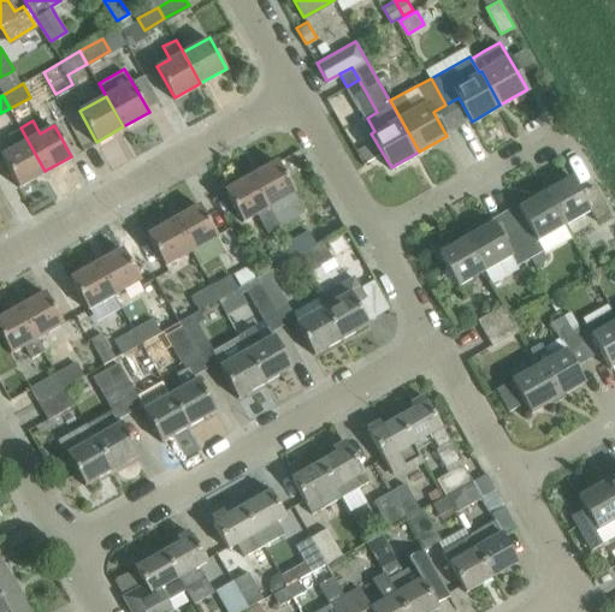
[(45,171),(28,141),(21,128),(9,135),(16,147),(1,155),(19,185),(45,171)]
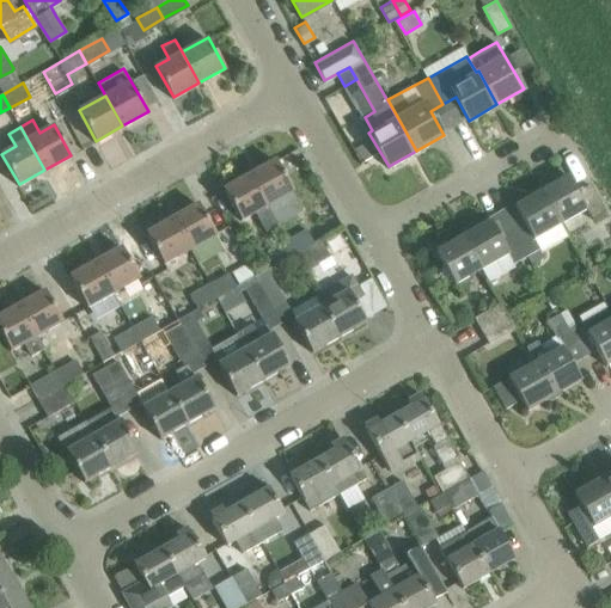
[(275,159),(249,173),(267,204),(293,189),(275,159)]
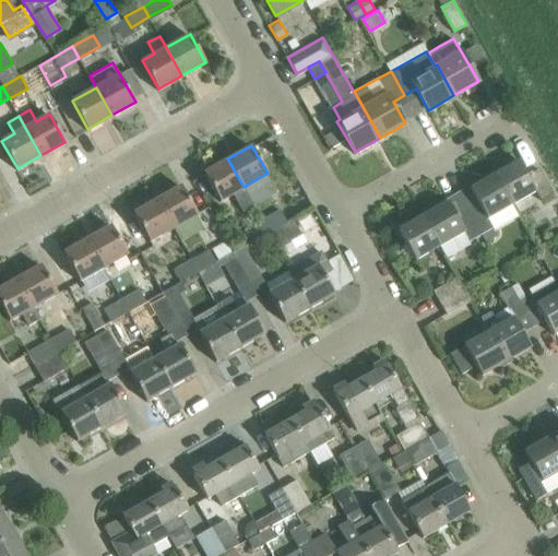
[(244,187),(227,158),(203,172),(220,201),(233,193),(242,210),(253,203),(244,187)]
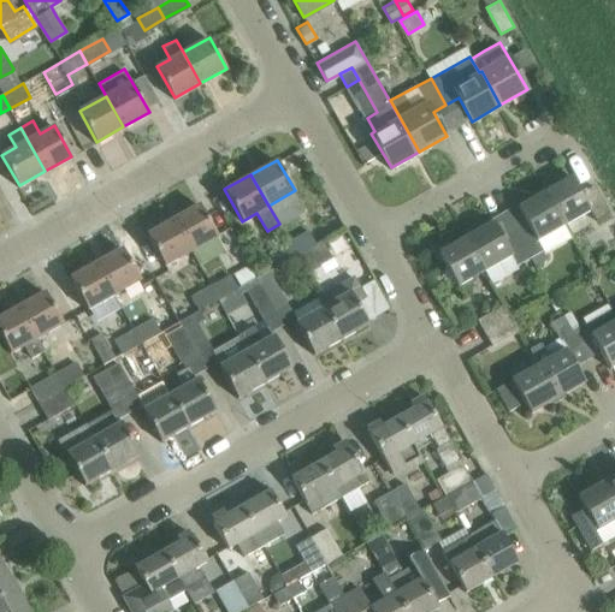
[(572,176),(545,190),(563,223),(591,207),(597,218),(609,211),(593,184),(580,191),(572,176)]
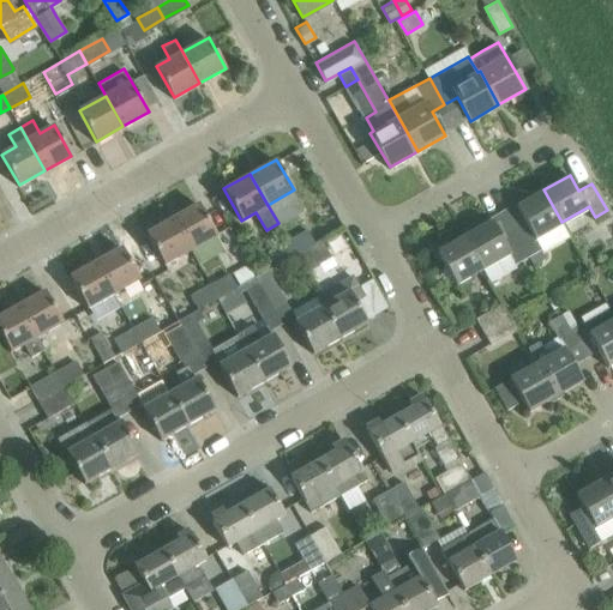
[(514,228),(528,253),(528,254),(540,248),(541,247),(536,237),(562,222),(544,189),(516,205),(526,222),(514,228)]
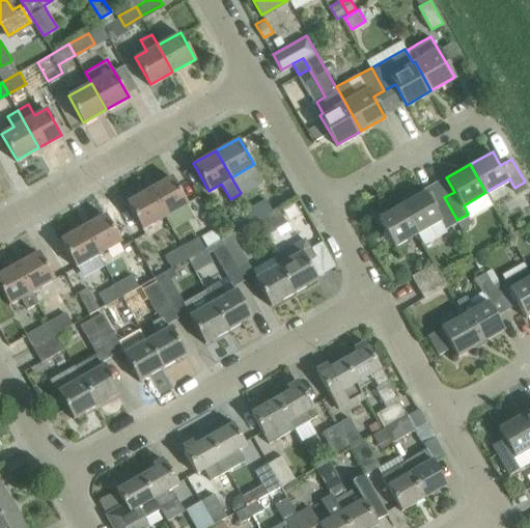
[(172,175),(149,189),(165,216),(188,203),(172,175)]
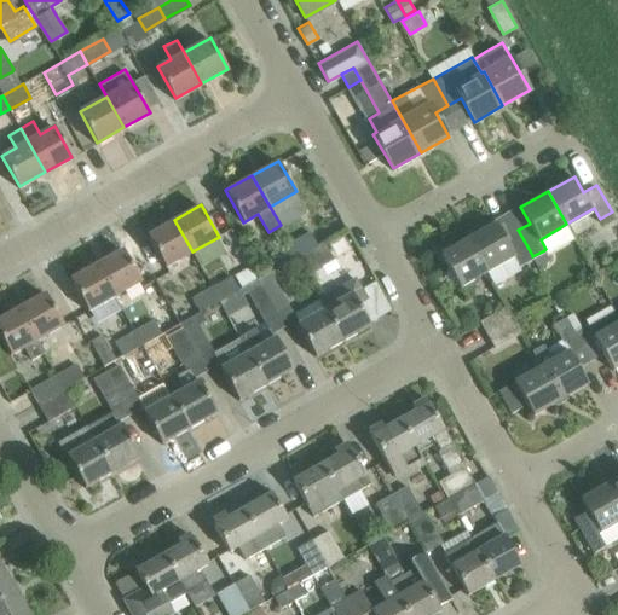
[(192,251),(174,220),(148,235),(166,266),(167,266),(172,274),(196,261),(191,253),(192,251)]
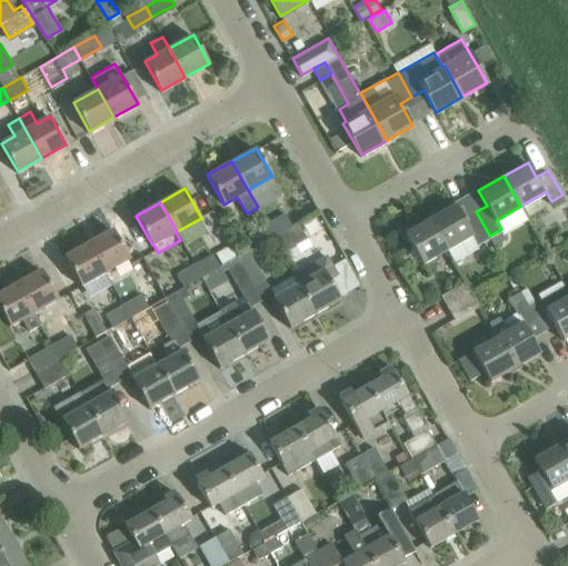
[(455,204),(430,217),(448,248),(472,234),(478,244),(489,236),(489,235),(476,211),(464,218),(455,204)]
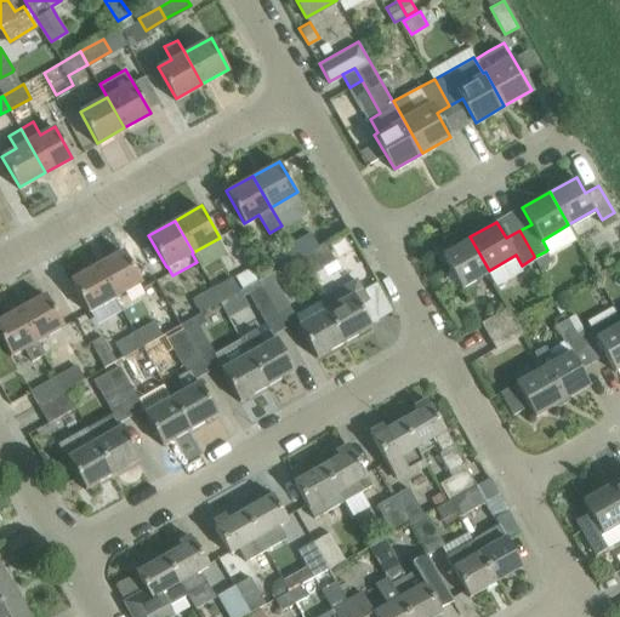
[(290,243),(297,257),(319,245),(311,230),(290,243)]
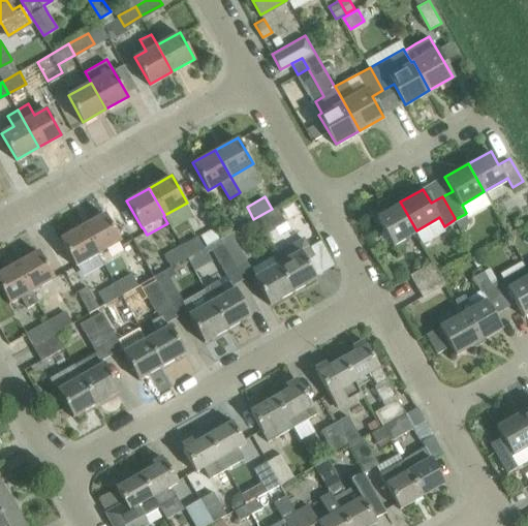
[(416,230),(400,202),(376,216),(393,244),(416,230)]
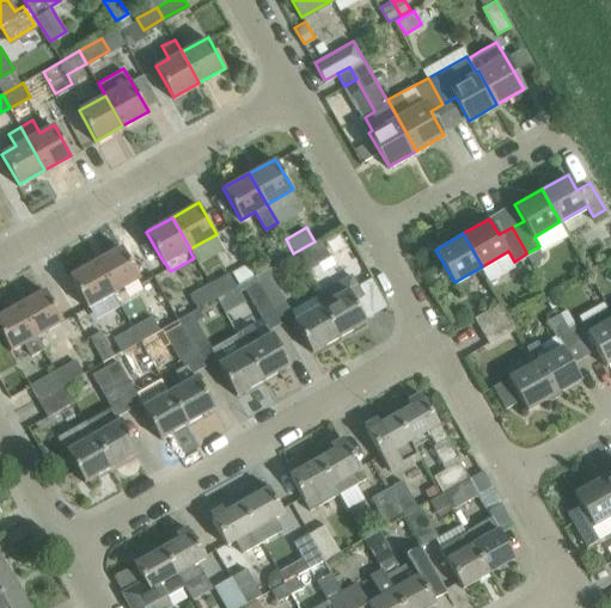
[(315,241),(293,253),(304,270),(311,266),(330,255),(321,238),(315,241)]
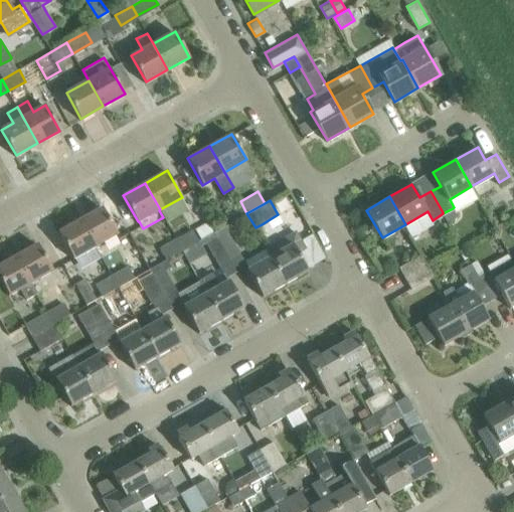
[(230,222),(246,213),(240,201),(224,210),(230,222)]
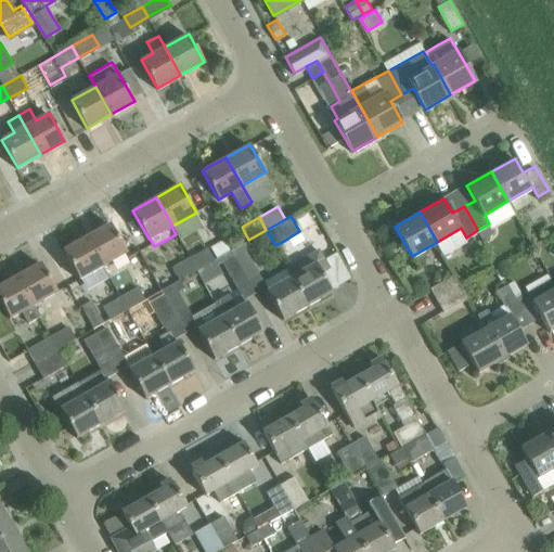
[(111,223),(87,236),(103,265),(127,252),(111,223)]
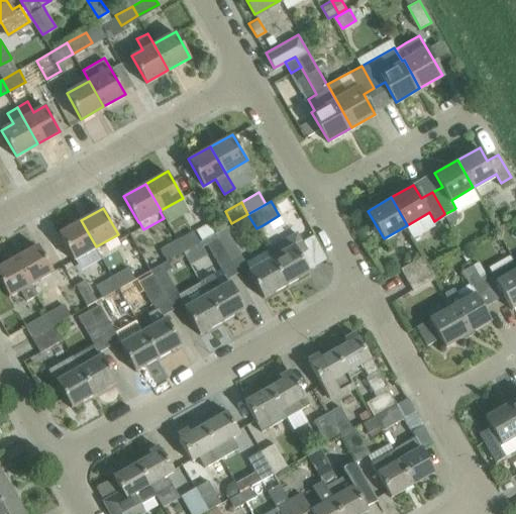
[(454,209),(444,214),(449,223),(454,220),(458,215),(455,211),(454,209)]
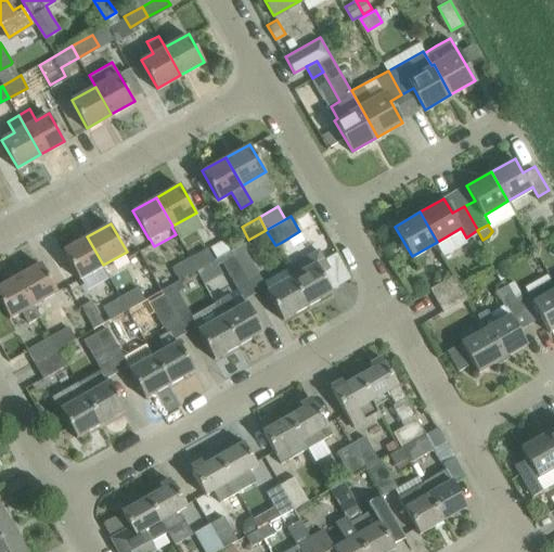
[(87,236),(63,249),(79,279),(103,265),(87,236)]
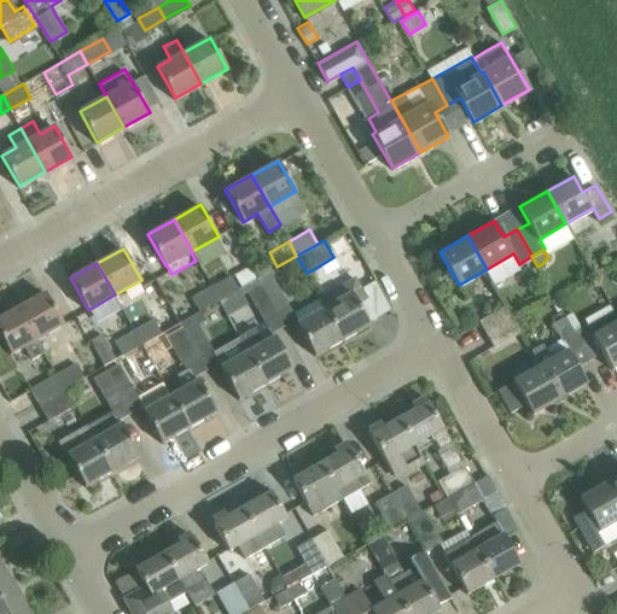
[(273,269),(256,279),(283,326),(297,317),(272,275),(275,273),(273,269)]
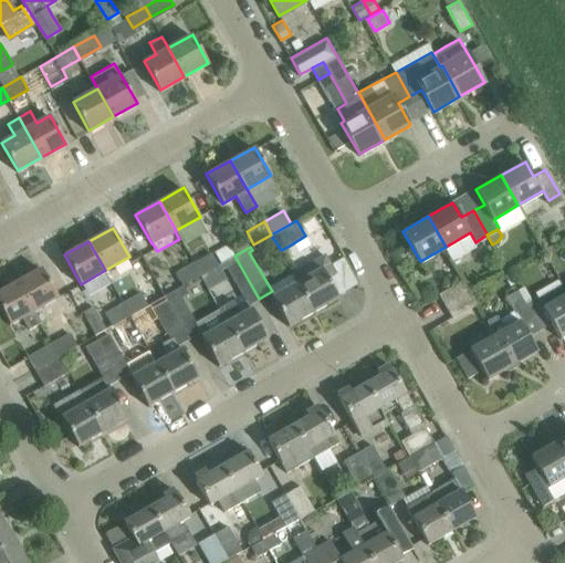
[(288,247),(281,250),(285,260),(293,256),(288,247)]
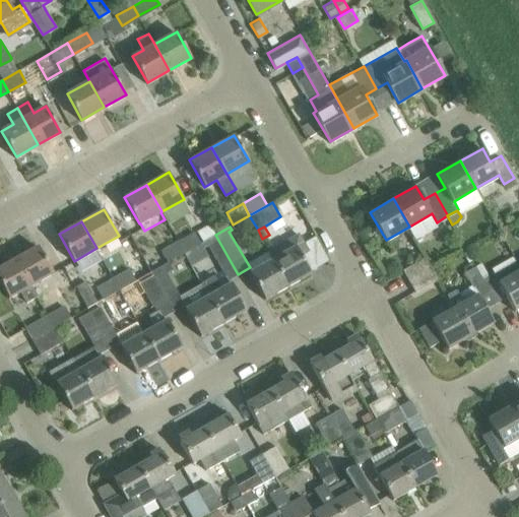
[(196,230),(177,241),(184,253),(184,252),(201,243),(203,241),(196,230)]
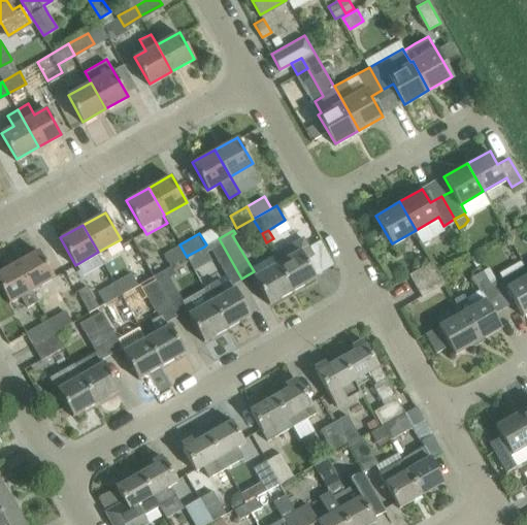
[(276,263),(292,290),(316,276),(305,257),(313,253),(303,236),(271,254),(276,263)]
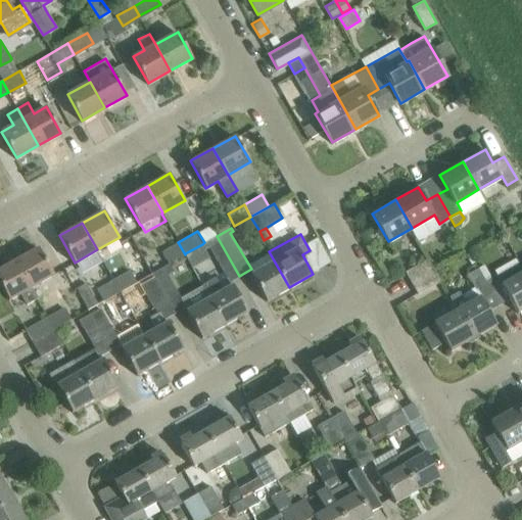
[(217,236),(206,241),(208,245),(229,281),(239,276),(217,236)]
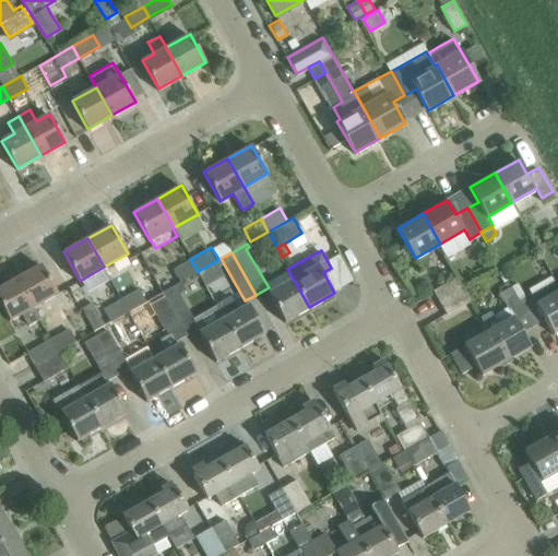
[(216,261),(198,271),(205,284),(224,274),(218,265),(223,262),(221,258),(218,259),(216,261)]
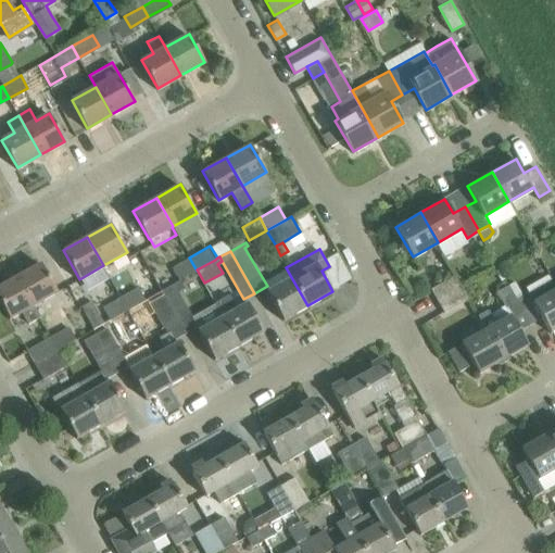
[(155,276),(161,290),(180,279),(197,271),(189,258),(155,276)]
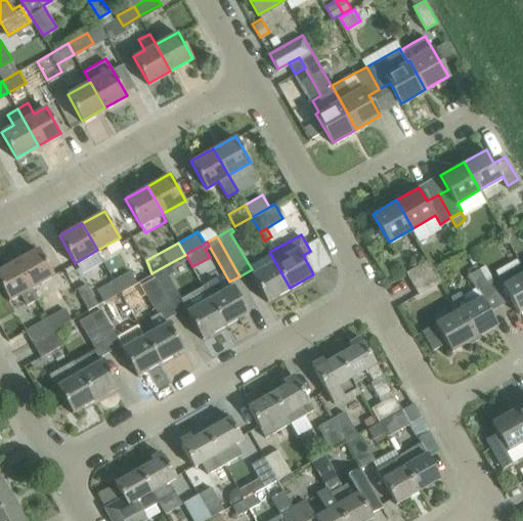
[(39,248),(16,260),(32,288),(54,275),(39,248)]
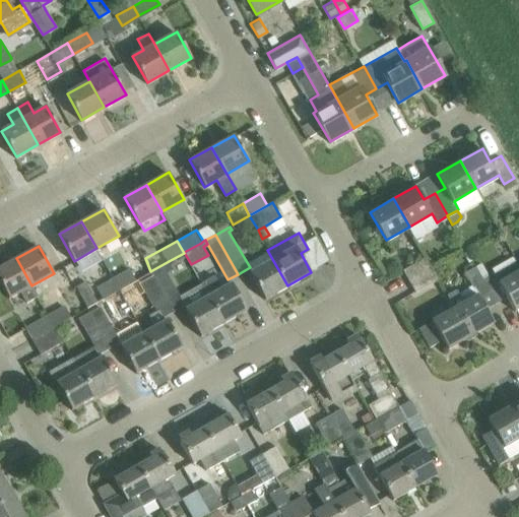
[(493,267),(514,259),(510,251),(489,259),(493,267)]
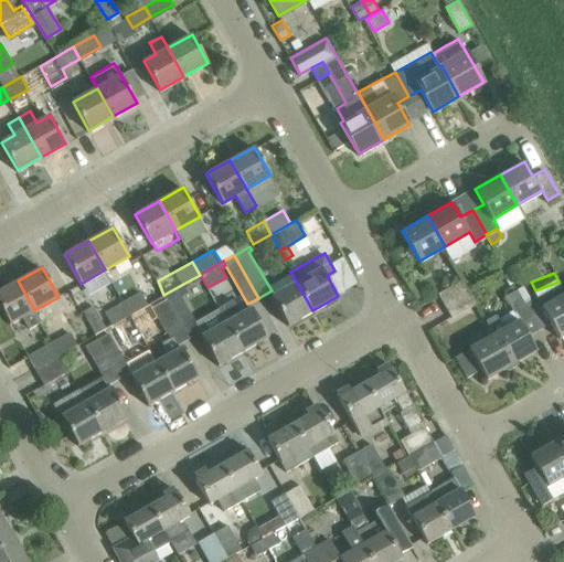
[(438,293),(444,304),(469,289),(463,278),(438,293)]
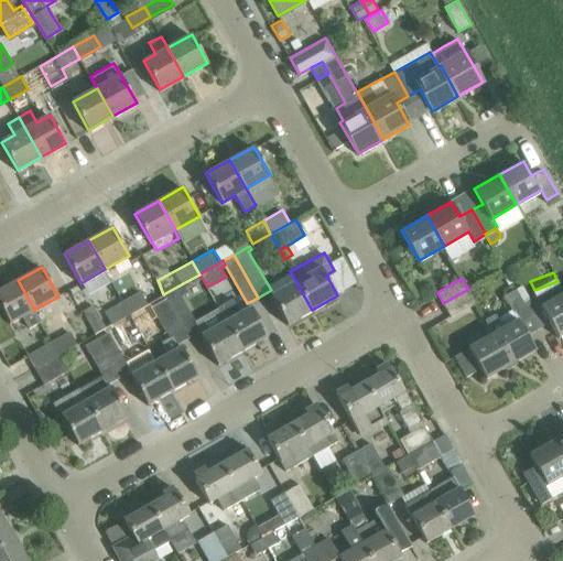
[(34,310),(18,280),(0,289),(0,305),(10,322),(22,315),(29,326),(40,321),(34,310)]
